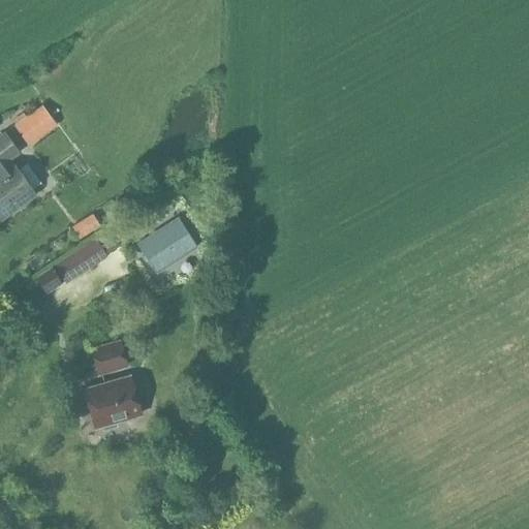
[(55,123),(42,106),(16,126),(27,143),(55,123)]
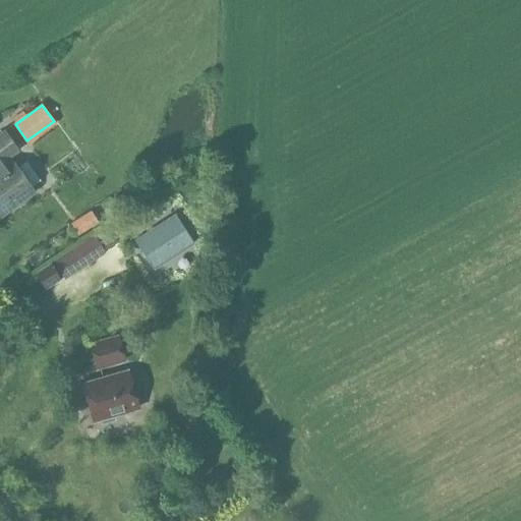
[(11,166),(7,160),(18,152),(4,132),(0,135),(0,217),(34,192),(14,165),(11,166)]
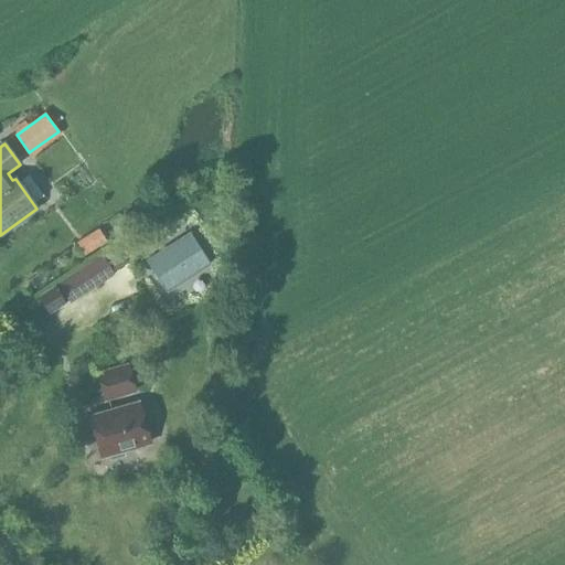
[(188,232),(147,258),(167,290),(208,264),(188,232)]
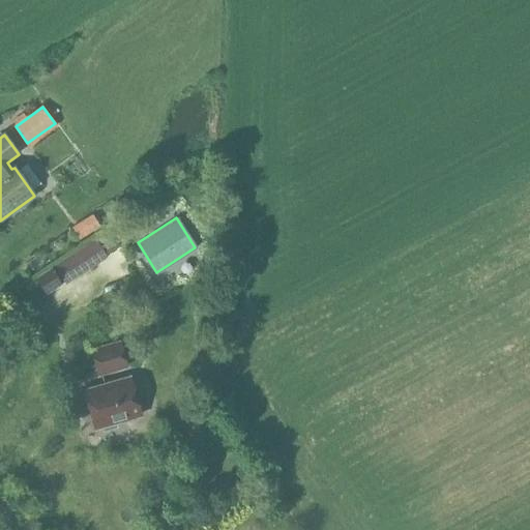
[(94,242),(75,254),(85,270),(105,258),(94,242)]
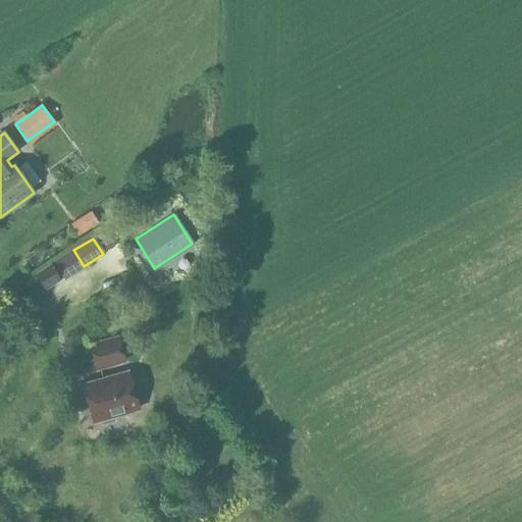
[(47,290),(60,280),(50,265),(37,274),(47,290)]
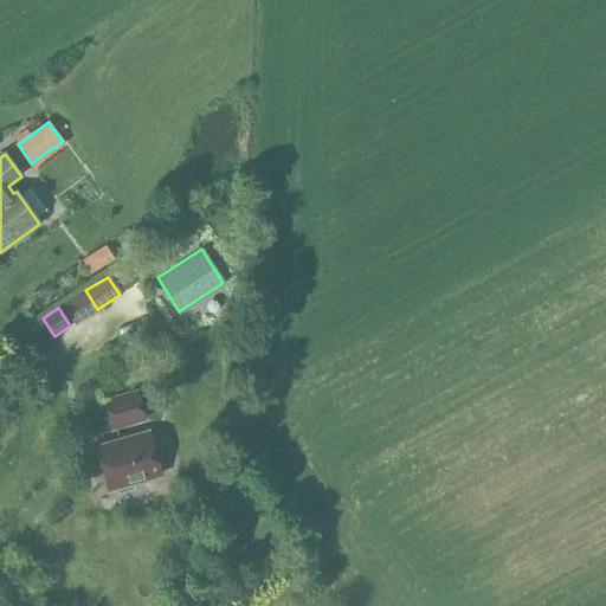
[(114,429),(146,419),(137,392),(105,401),(114,429)]
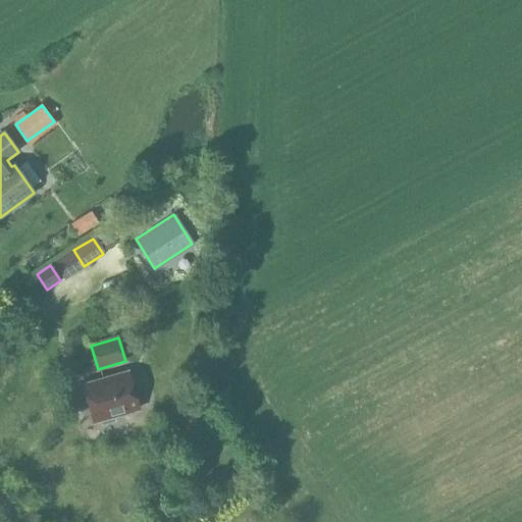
[(131,382),(128,373),(84,385),(95,422),(101,420),(103,424),(115,421),(113,417),(139,410),(137,401),(142,399),(137,380),(131,382)]
